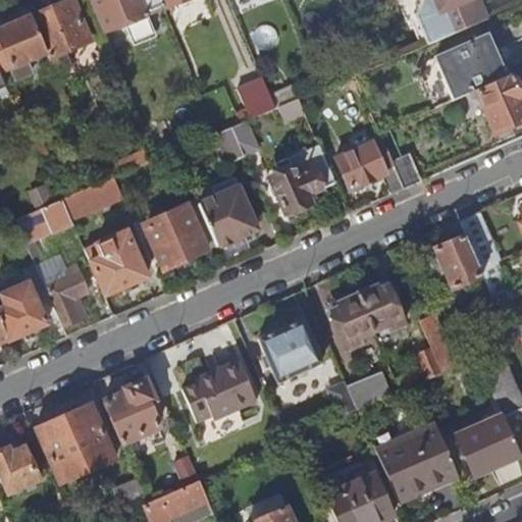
[(90,0),(105,36),(163,11),(158,0),(90,0)]
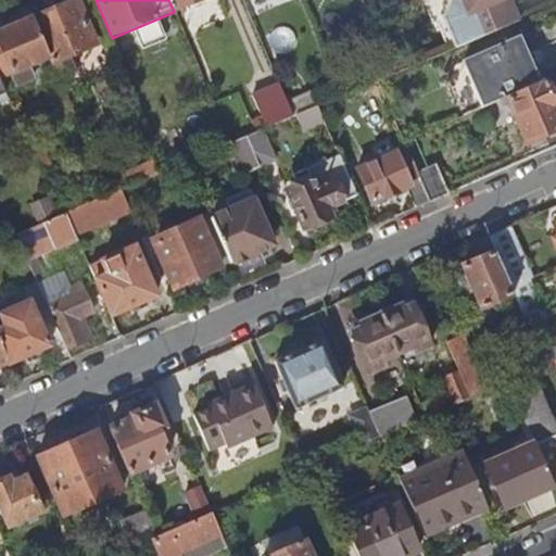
[(168,0),(174,12),(175,14),(206,0),(168,0)]
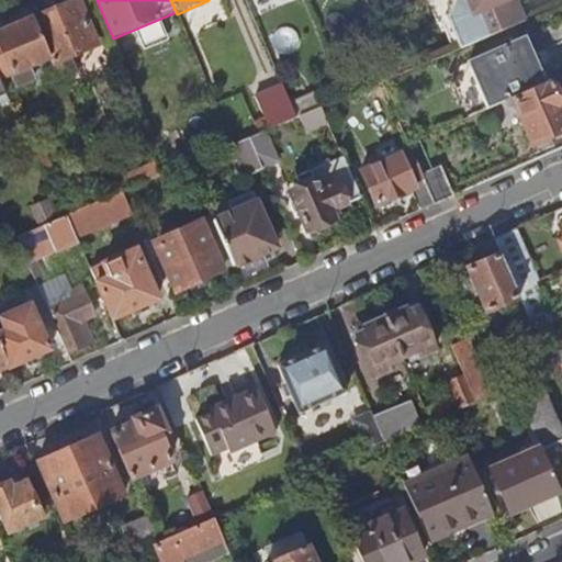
[(457,0),(453,2),(448,21),(461,51),(525,24),(514,0),(512,0),(510,1),(509,0),(457,0)]
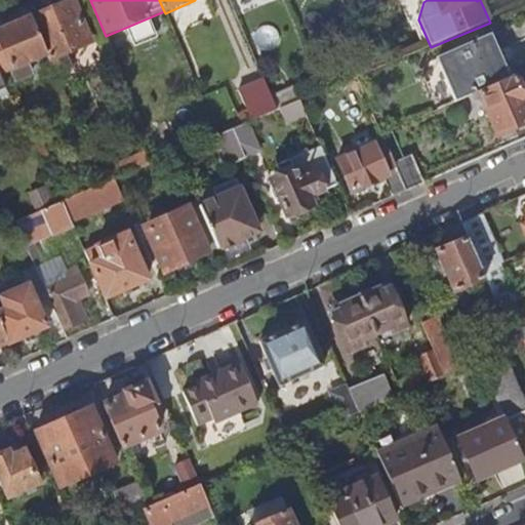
[(31,21),(46,56),(55,78),(70,71),(65,57),(90,46),(72,3),(31,21)]
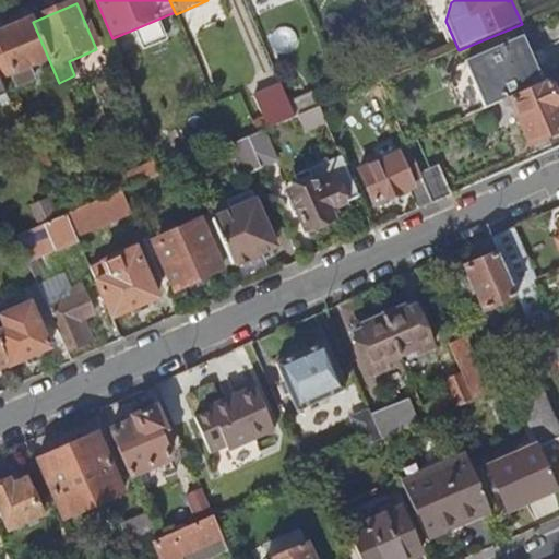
[(0,35),(0,81),(11,76),(16,90),(34,82),(28,69),(49,60),(33,22),(0,35)]
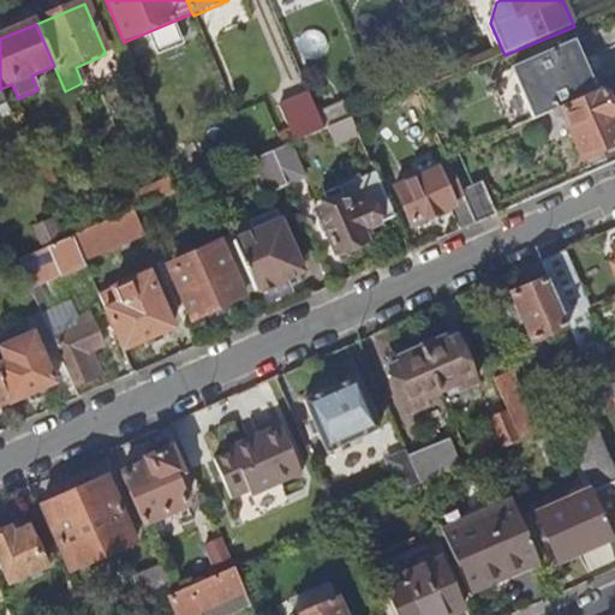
[(574,46),(512,72),(533,121),(561,111),(596,95),(574,46)]
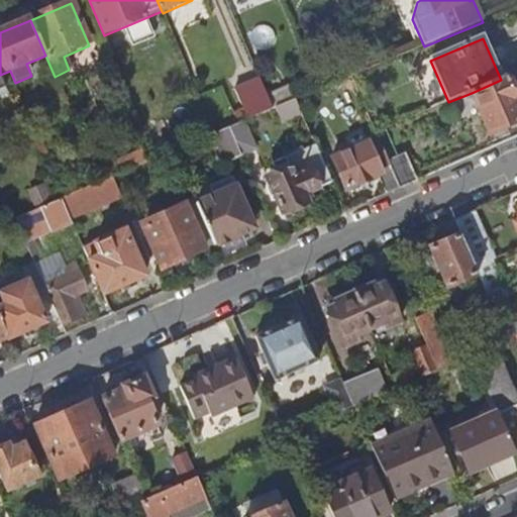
[(501,80),(472,93),(490,135),(516,123),(516,103),(506,78),(501,80)]
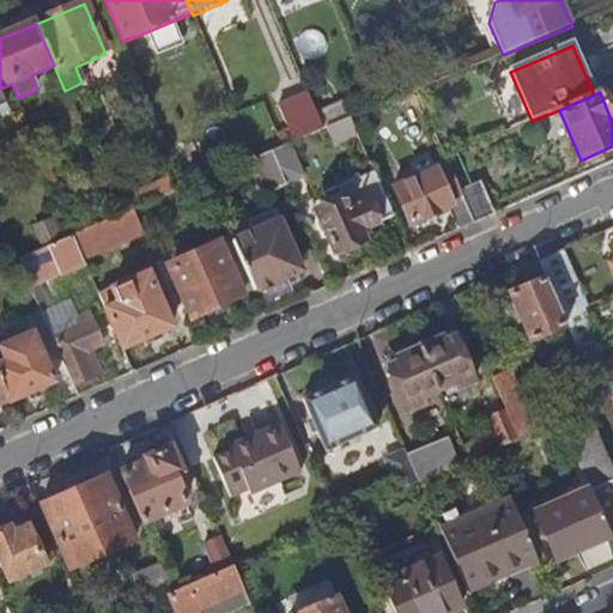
[(278,109),(293,144),(323,132),(308,96),(278,109)]
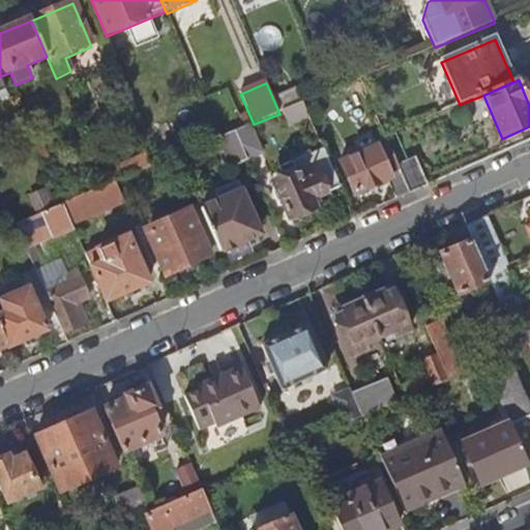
[(282,113),(289,127),(310,119),(302,104),(282,113)]
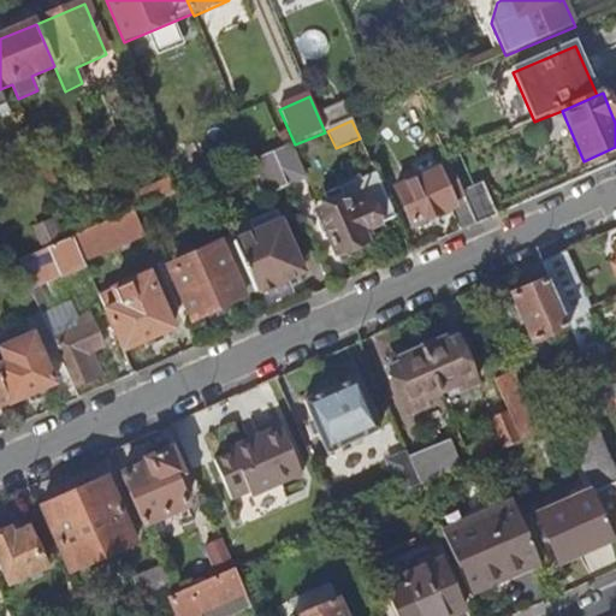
[(225,143),(236,170),(254,161),(267,157),(252,122),(235,128),(238,137),(225,143)]
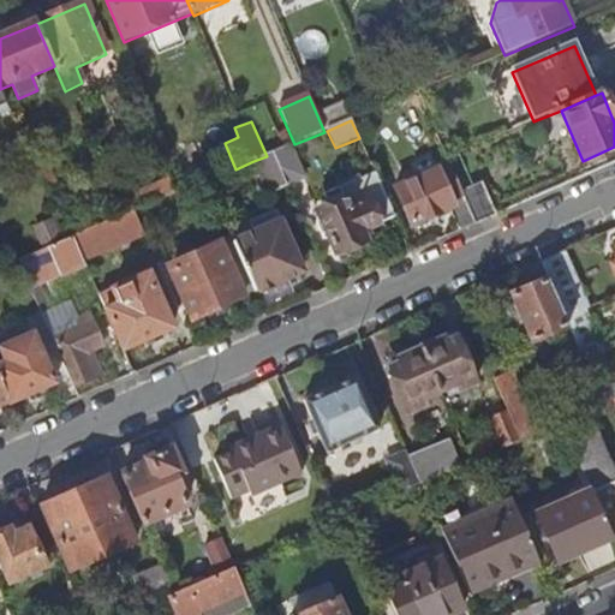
[(272,154),(286,187),(304,179),(290,147),(284,149),(272,154)]
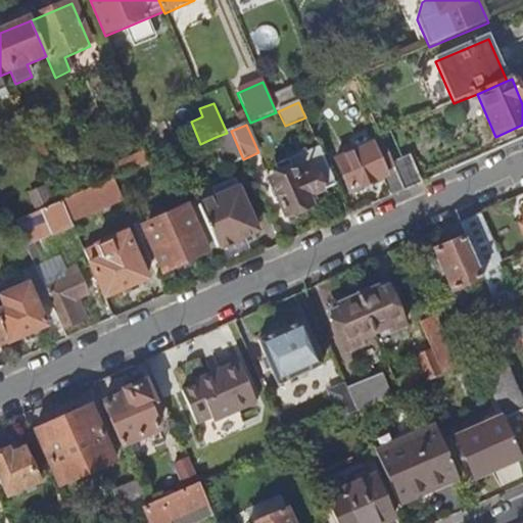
[(216,137),(228,165),(243,159),(231,131),(227,133),(216,137)]
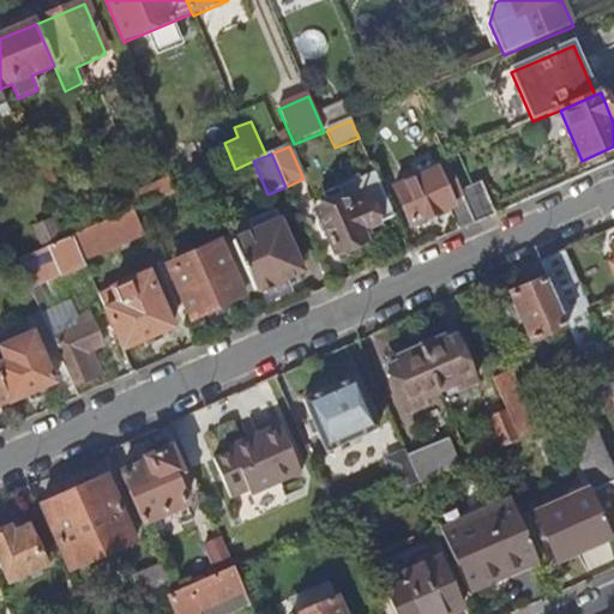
[(449,166),(476,227),(497,217),(481,184),(468,191),(453,157),(446,160),(449,166)]
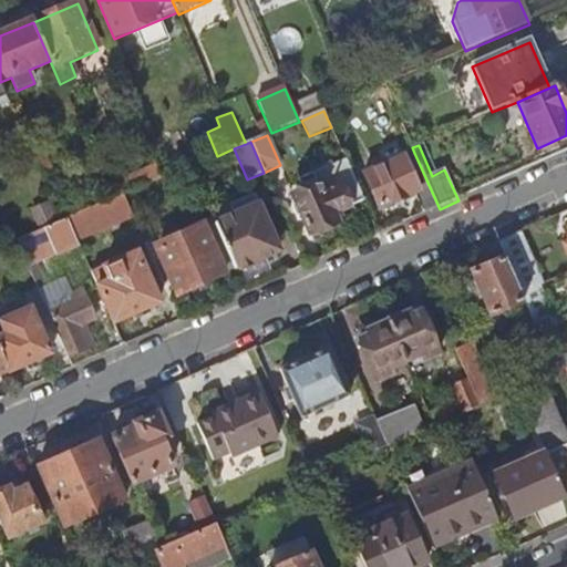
[(364,175),(380,212),(414,195),(424,216),(440,209),(414,153),(364,175)]
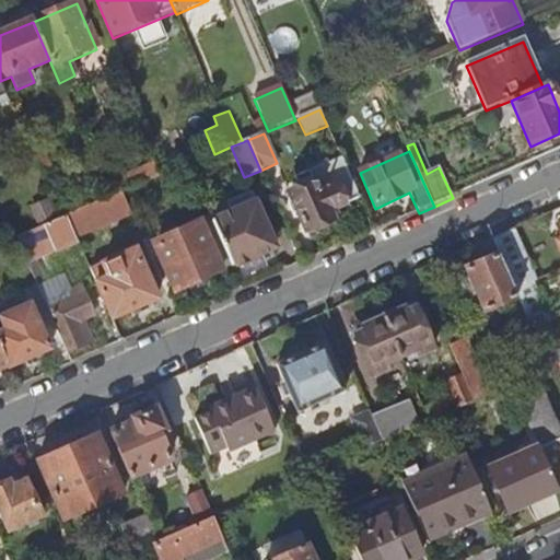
[(300,189),(289,194),(294,206),(298,213),(306,233),(313,230),(317,232),(324,229),(325,224),(331,221),(328,213),(359,200),(341,159),(308,173),(310,176),(305,178),(307,185),(300,189)]
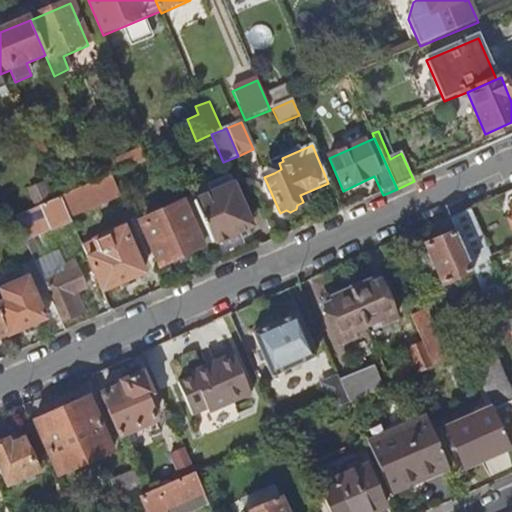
[(145,162),(141,152),(94,171),(99,182),(110,177),(145,162)]
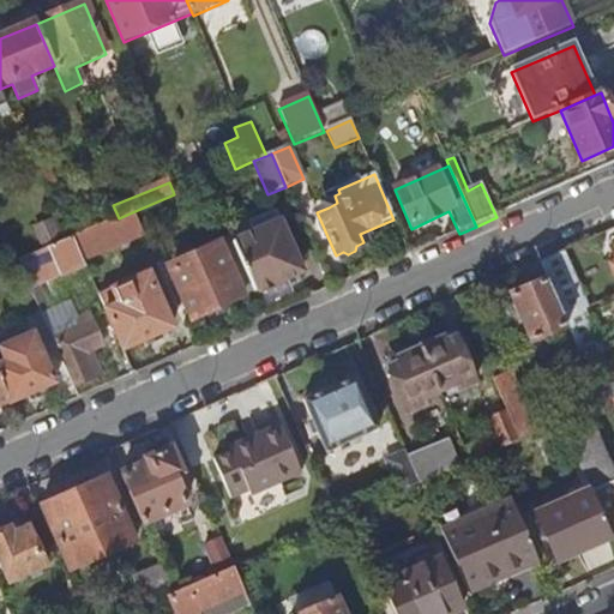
[(325,200),(329,208),(337,203),(335,196),(325,200)]
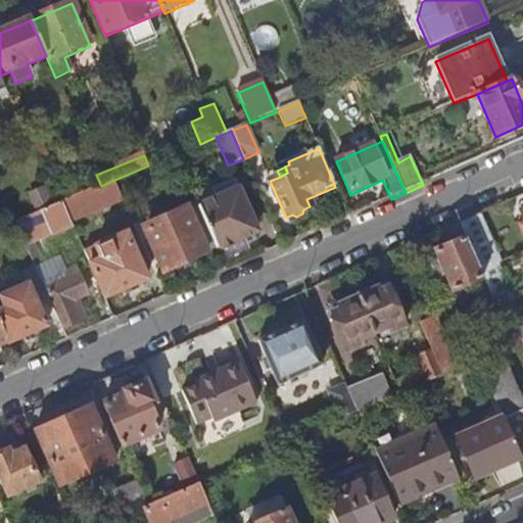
[(197,208),(217,250),(256,233),(233,180),(210,190),(215,200),(197,208)]
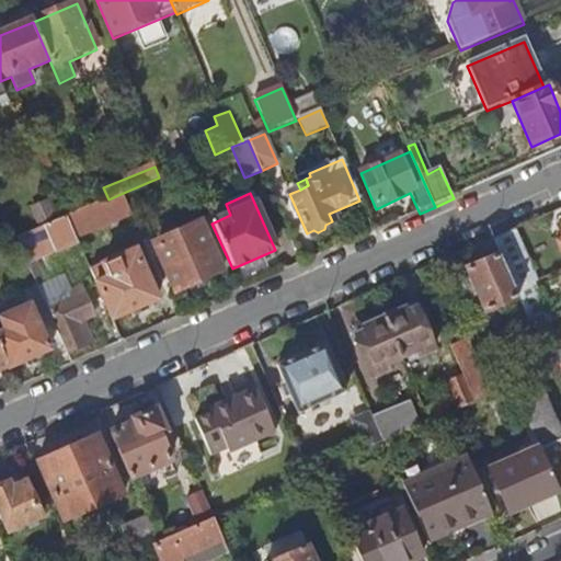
[(65,217),(76,240),(130,216),(121,194),(109,199),(65,217)]
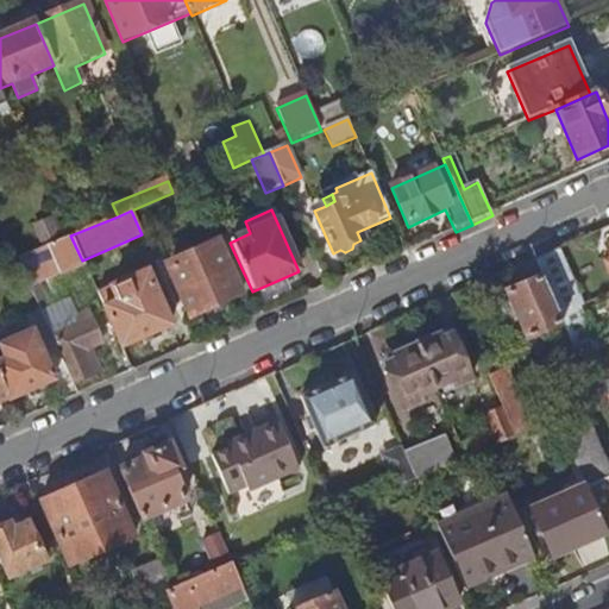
[(33,225),(41,244),(57,237),(50,219),(33,225)]
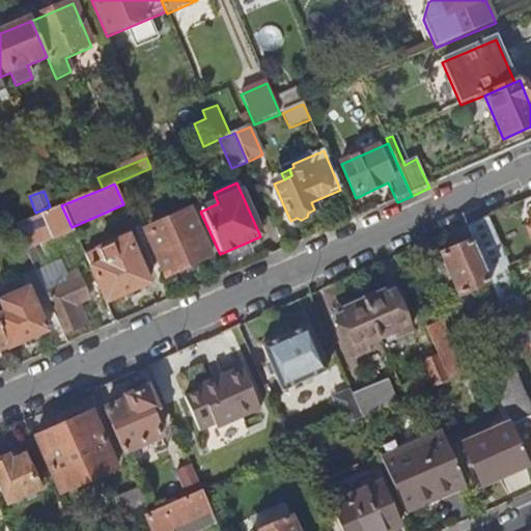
[(14,226),(25,251),(33,247),(73,230),(72,227),(61,205),(55,208),(14,226)]
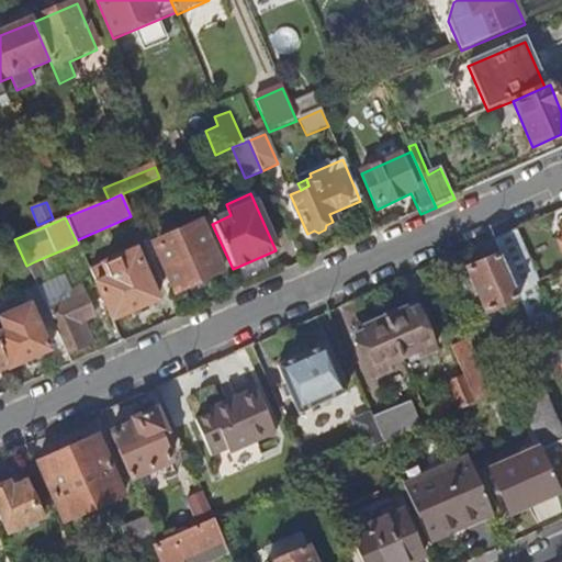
[(154,244),(176,294),(222,273),(200,223),(154,244)]
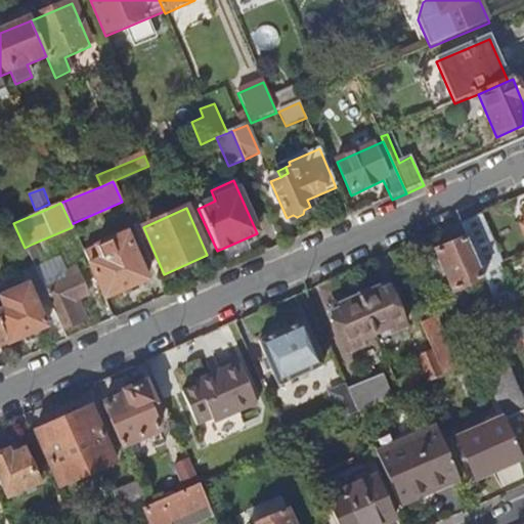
[(485,278),(498,309),(516,301),(500,265),(504,264),(482,214),(462,223),(468,238),(485,278)]
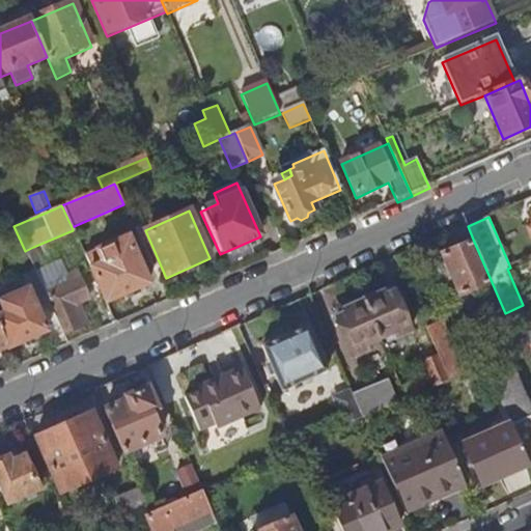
[(90,270),(105,305),(147,285),(127,239),(96,252),(102,264),(90,270)]
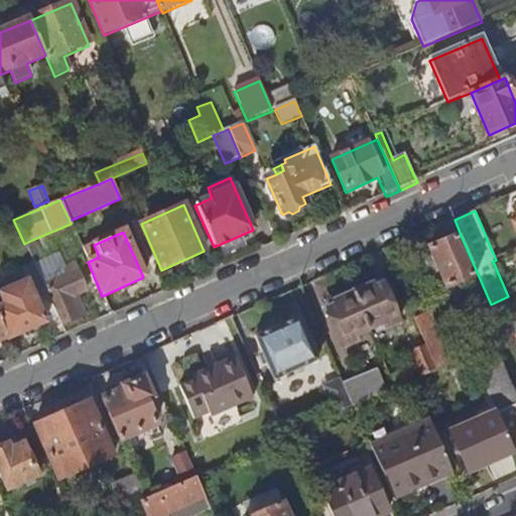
[(430,248),(447,288),(478,274),(461,235),(430,248)]
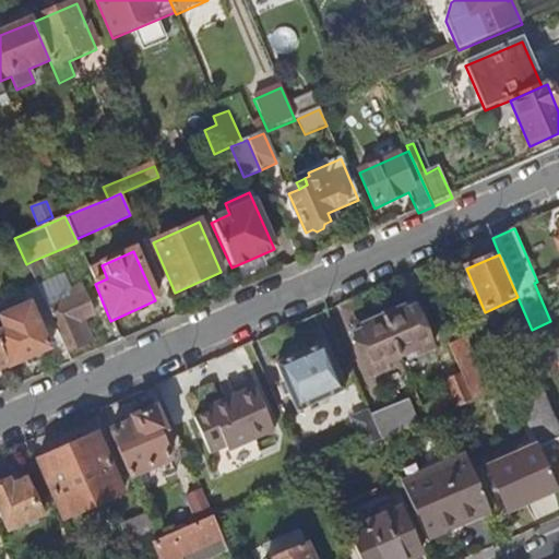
[(26,264),(36,287),(45,284),(35,260),(26,264)]
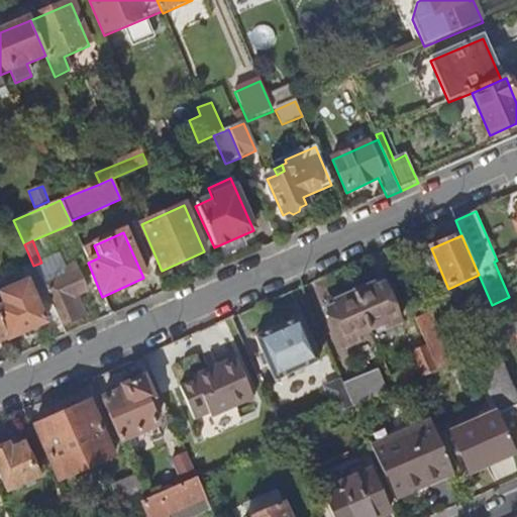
[(386,250),(397,277),(412,270),(400,244),(386,250)]
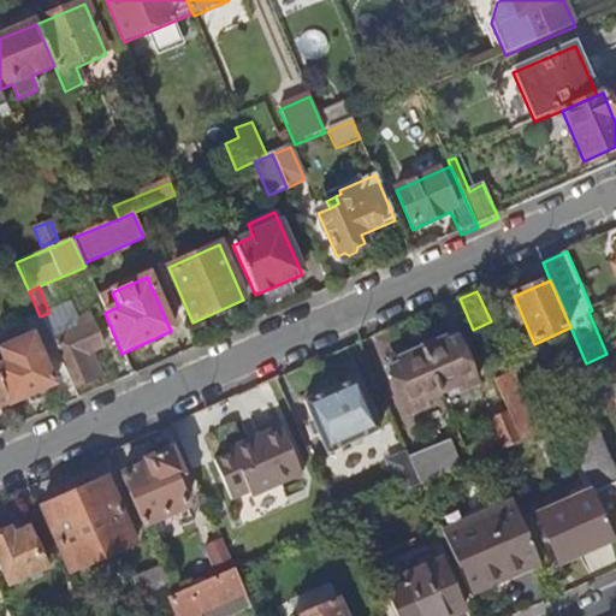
[(46,330),(51,342),(93,324),(89,315),(72,323),(71,319),(46,330)]
